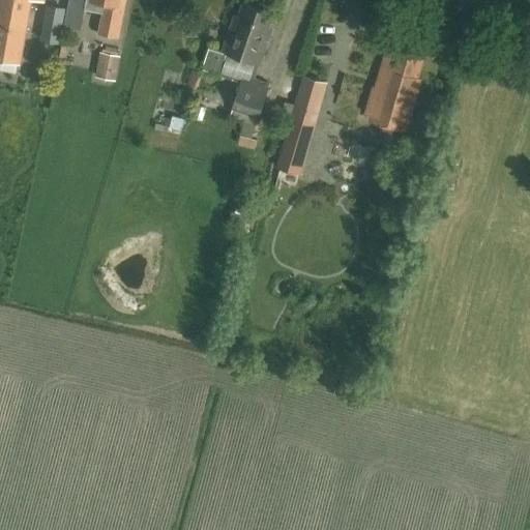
[(0,0),(0,57),(20,61),(31,0),(0,0)]
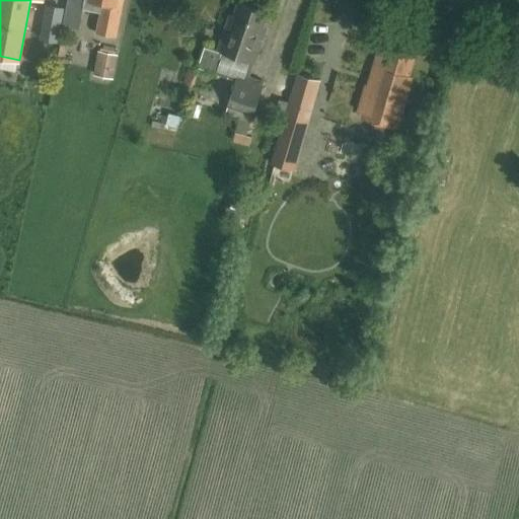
[(84,0),(83,8),(100,12),(96,32),(116,36),(123,0),(84,0)]
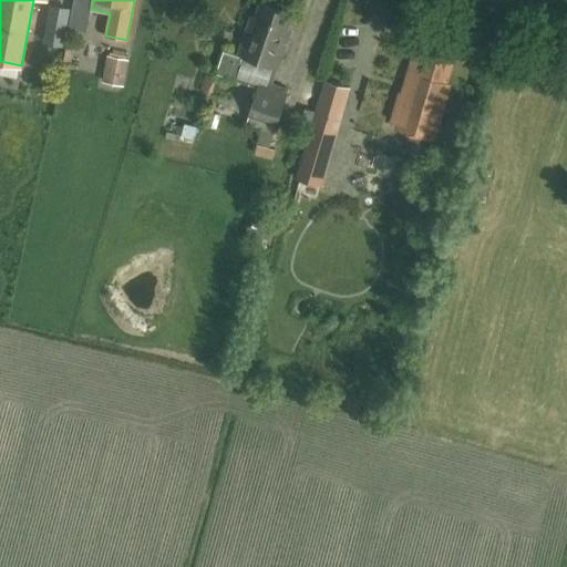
[(284,39),(291,14),(260,3),(255,17),(251,16),(237,55),(225,51),(216,73),(234,80),(241,55),(278,69),(288,40),(284,39)]
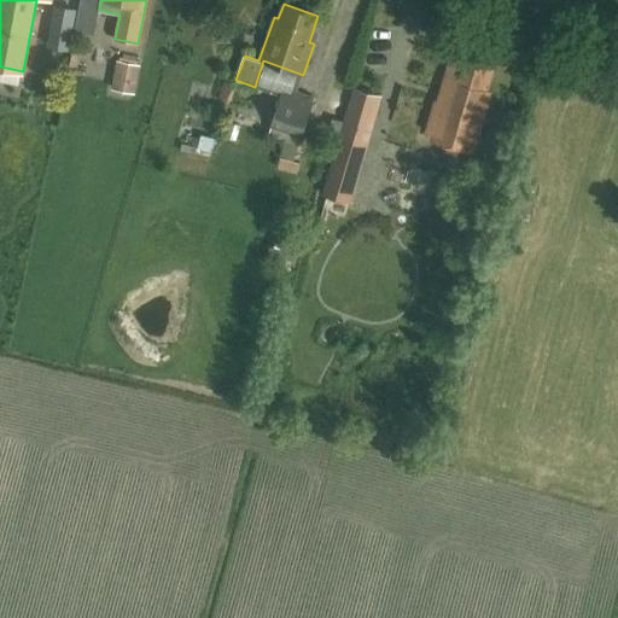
[(46,35),(71,39),(75,21),(50,16),(46,35)]
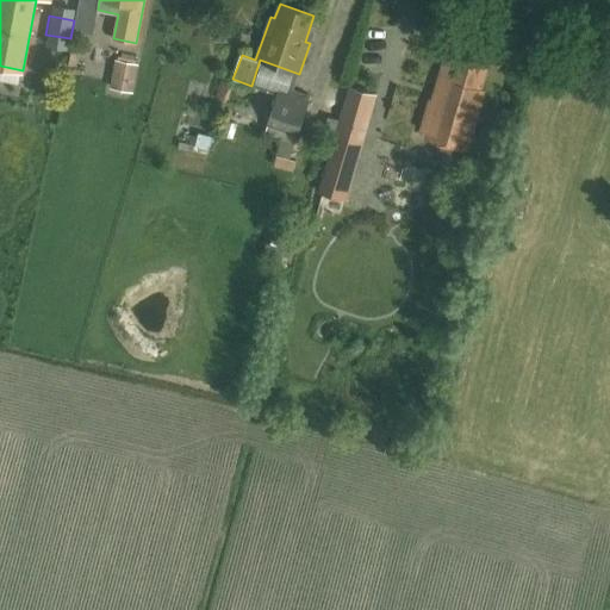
[(442,88),(428,137),(466,148),(483,92),(480,91),(487,69),(453,58),(452,62),(446,60),(437,87),(442,88)]
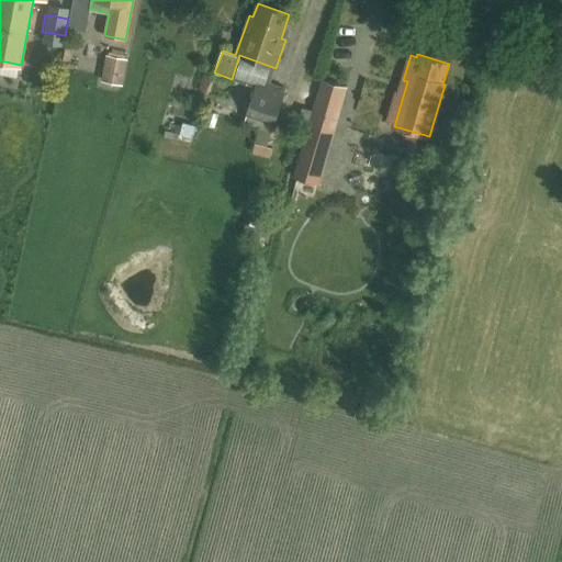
[(124,59),(107,56),(103,72),(121,76),(124,59)]
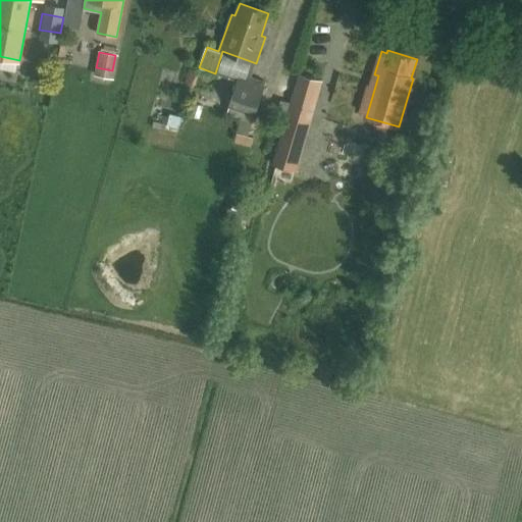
[(299,74),(286,117),(307,123),(320,81),(299,74)]
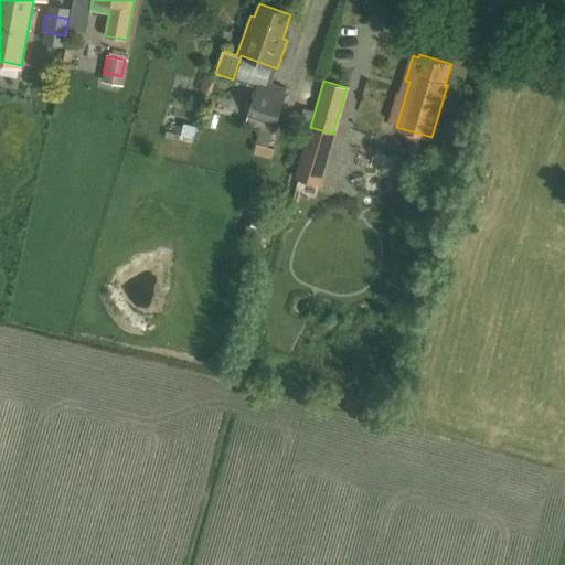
[(276,124),(286,92),(257,82),(247,114),(276,124)]
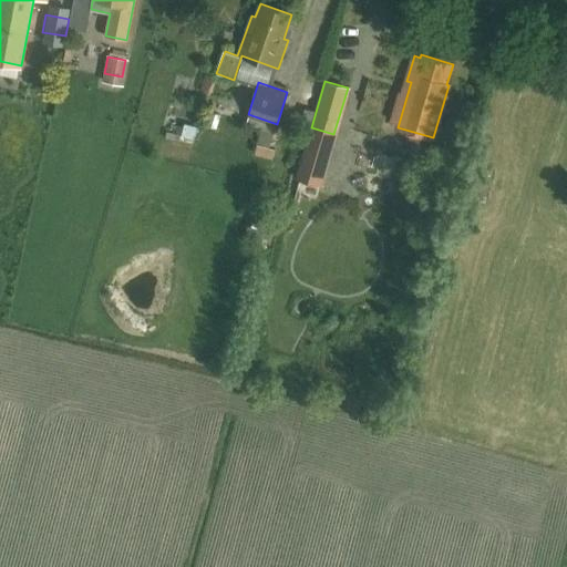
[(167,132),(166,137),(193,144),(194,140),(195,140),(197,126),(184,123),(182,135),(167,132)]
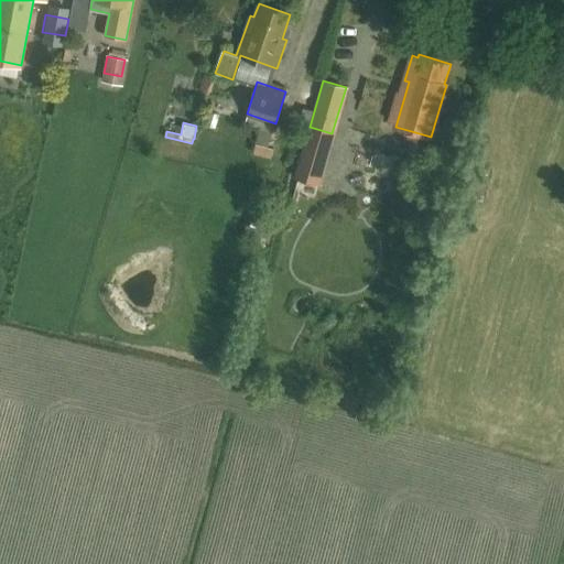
[(256,150),(273,150),(273,137),(257,137),(256,150)]
